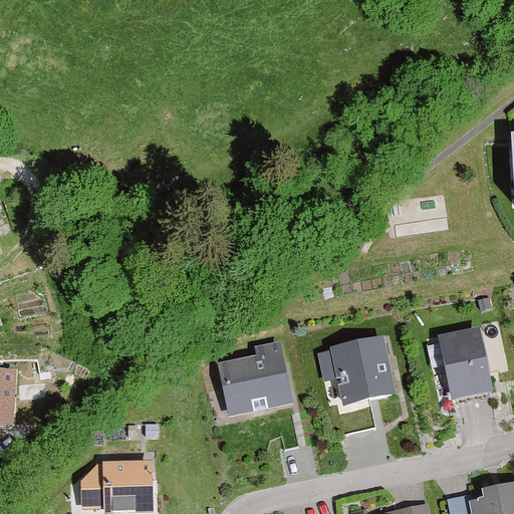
[(480,327),(438,335),(451,399),(493,391),(480,327)]
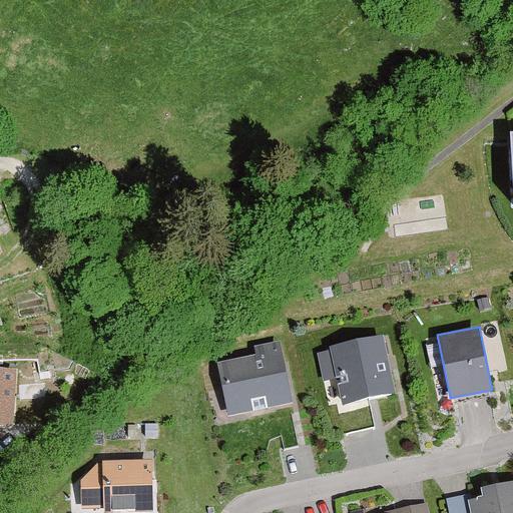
[(330,351),(318,354),(324,382),(338,379),(343,403),(395,392),(383,336),(329,347),(330,351)]
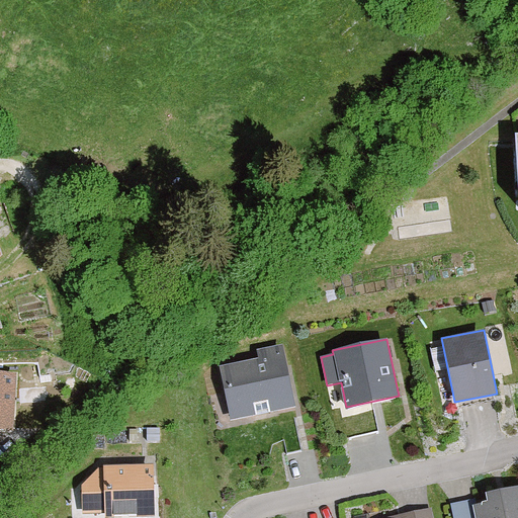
[(259,358),(220,366),(225,392),(230,420),(295,408),(283,344),(257,349),(259,358)]
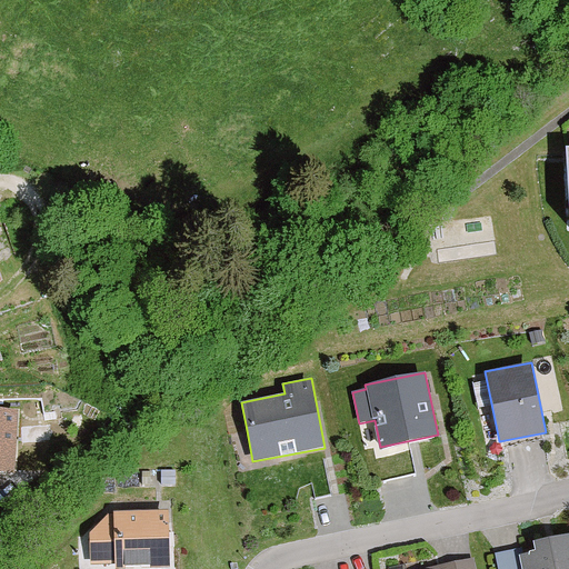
[(18,409),(0,408),(0,471),(17,472),(18,409)]
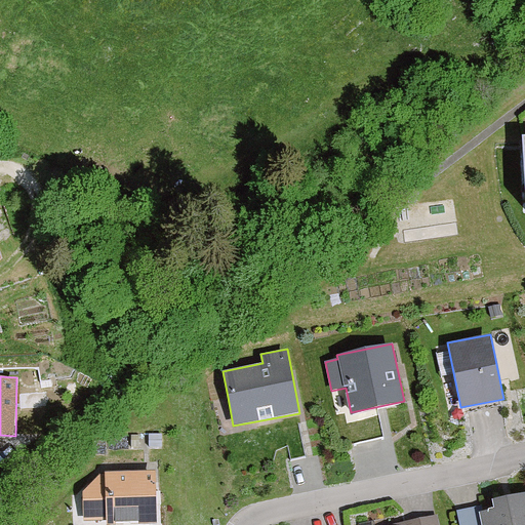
[(84,490),(85,520),(107,519),(108,524),(157,523),(156,470),(104,471),(84,490)]
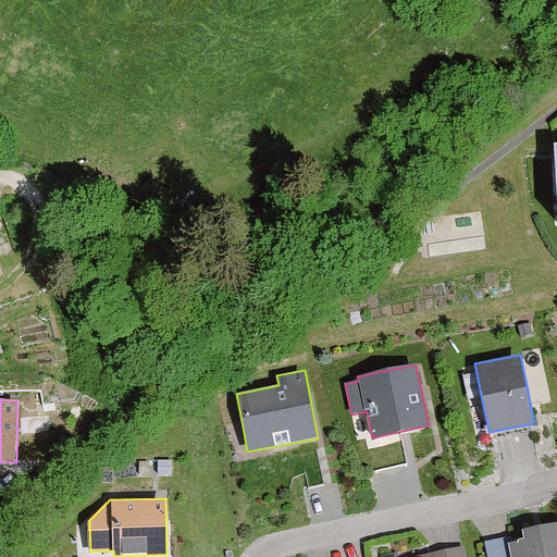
[(556,556),(556,522),(553,523),(522,530),(524,539),(510,542),(508,542),(510,556),(556,556)]
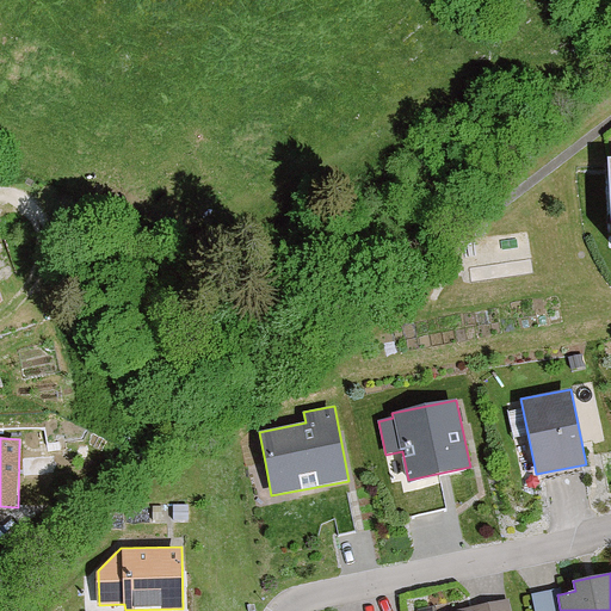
[(560,610),(557,594),(560,594),(560,590),(531,596),(535,610),(560,610)]
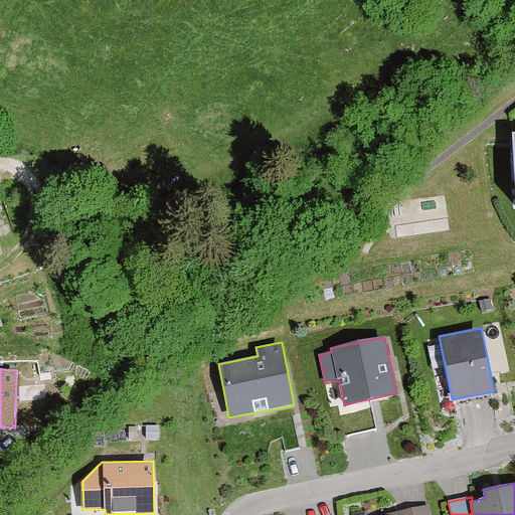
[(384,514),(431,514),(430,506),(397,512),(384,514)]
